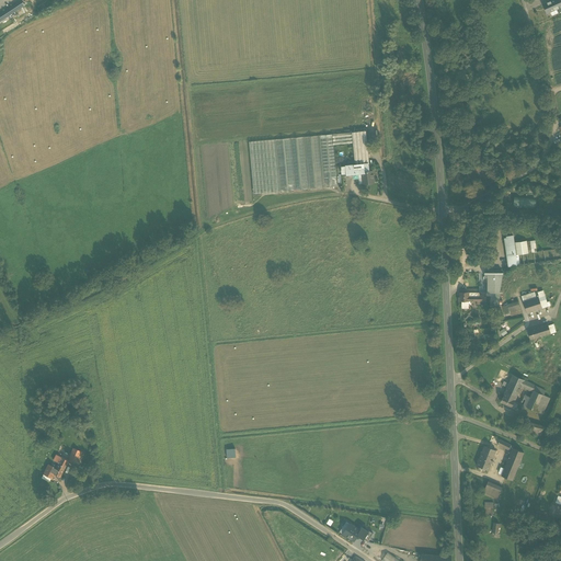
[(21,0),(0,13),(0,21),(24,6),(21,0)]
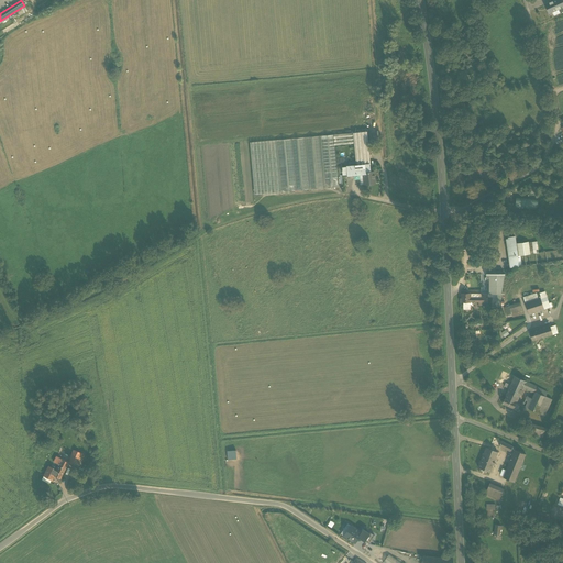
[(562,2),(562,0),(554,0),(544,4),(549,13),(553,12),(562,7),(562,2)]
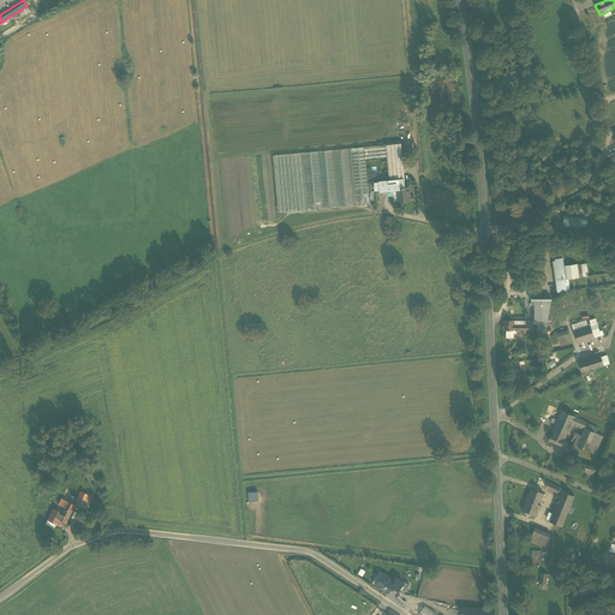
[(614,7),(604,13),(605,17),(614,13),(614,7)]
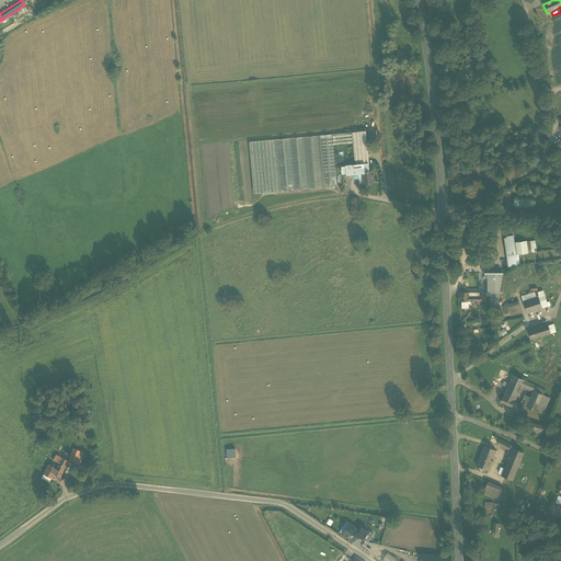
[(355,165),(368,164),(369,163),(366,132),(352,133),(353,144),(354,160),(355,165)]
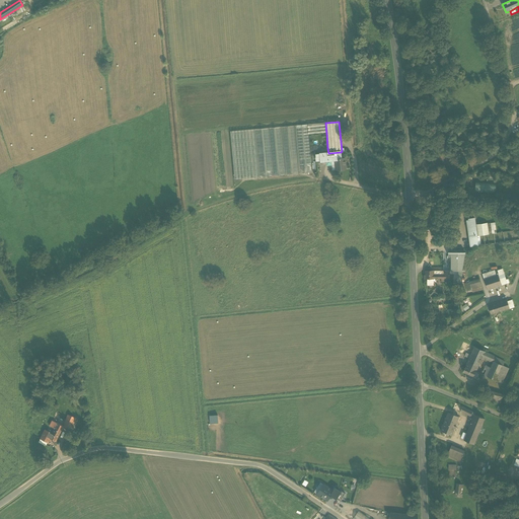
[(326,133),(325,123),(307,125),(308,134),(326,133)]
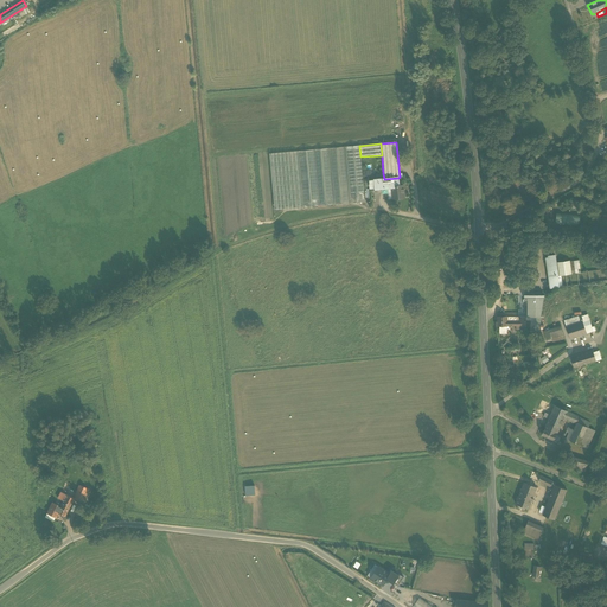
[(360,157),(359,146),(346,147),(352,203),(365,202),(360,157)]
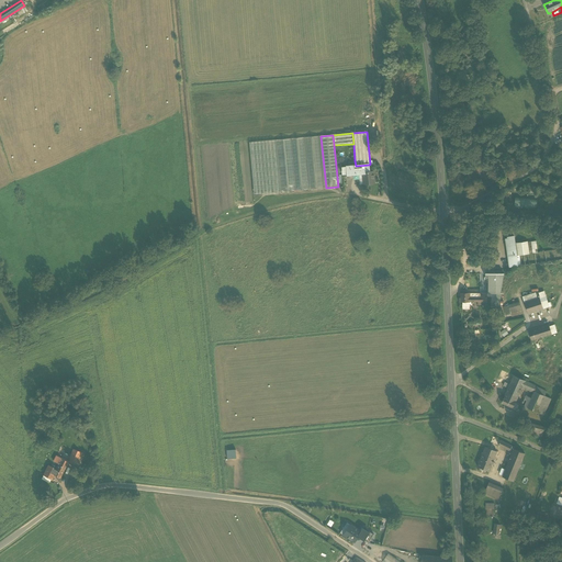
[(318,136),(306,137),(311,189),(324,188),(318,136)]
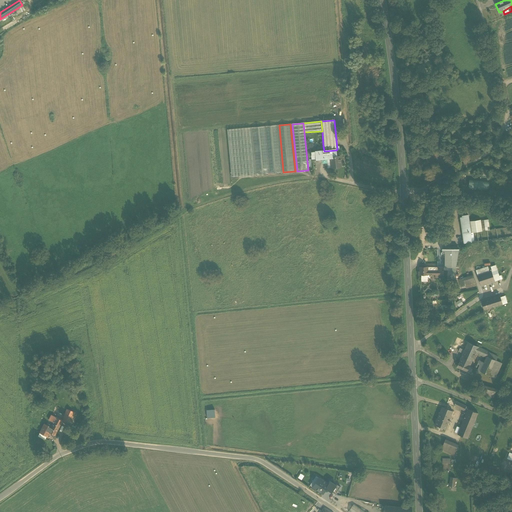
[(281,173),(277,125),(265,126),(270,174),(281,173)]
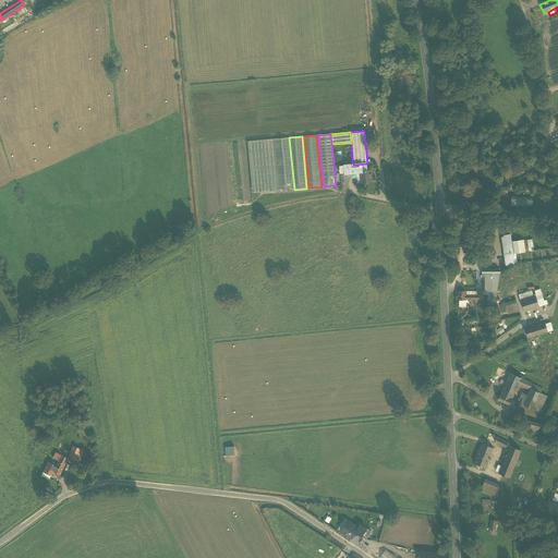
[(279,191),(294,190),(289,137),(275,138),(279,191)]
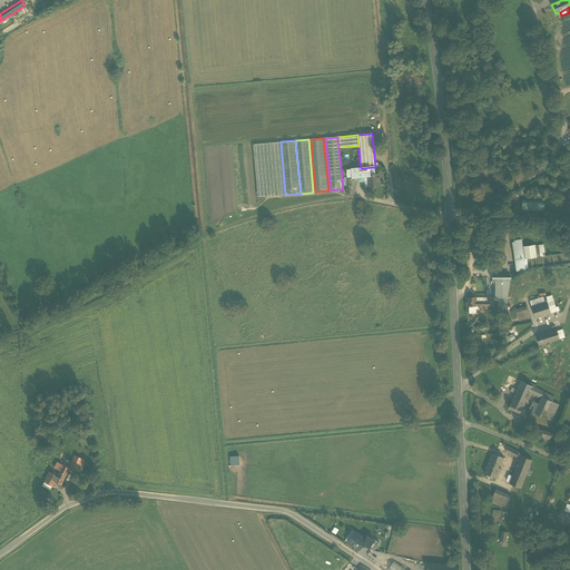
[(285,195),(281,141),(253,145),(258,197),(285,195)]
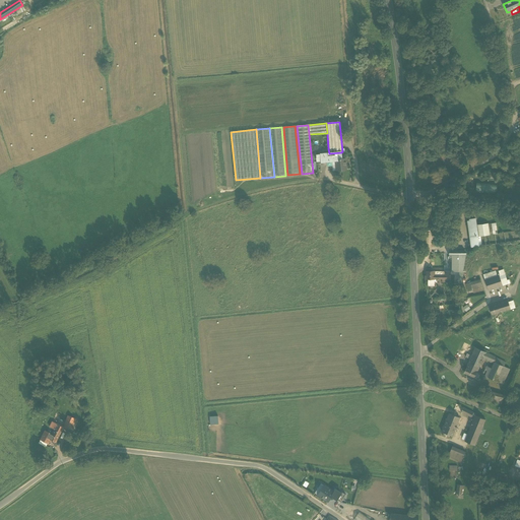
[(329,153),(328,153),(329,160),(332,160),(335,159),(342,158),(341,152),(329,153)]
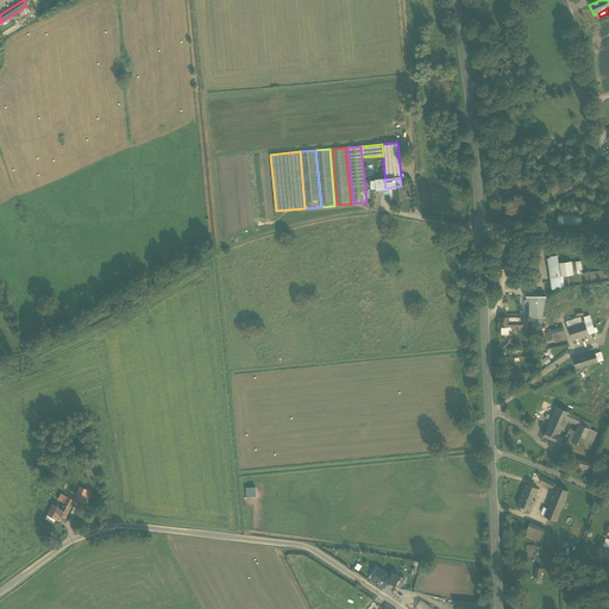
[(401,186),(393,187),(394,194),(394,200),(406,199),(405,186),(401,186)]
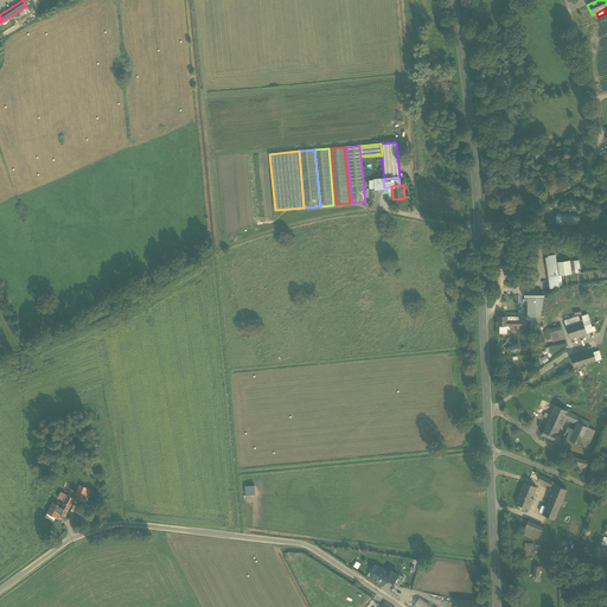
[(579,225),(580,216),(557,215),(556,223),(579,225)]
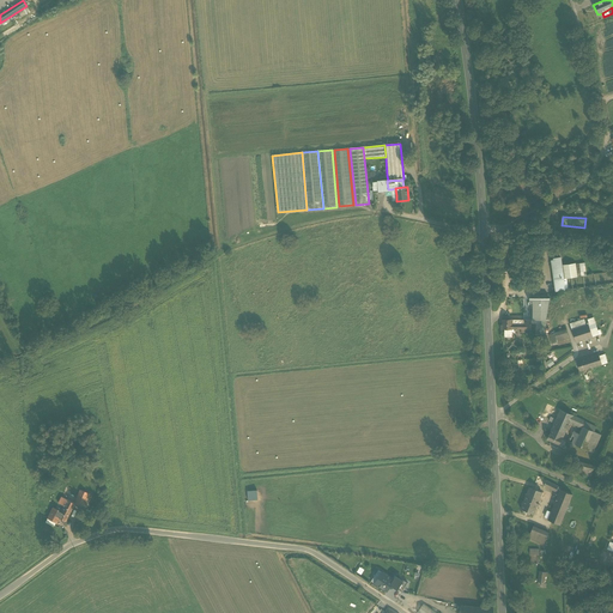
[(586,275),(584,262),(575,265),(577,277),(586,275)]
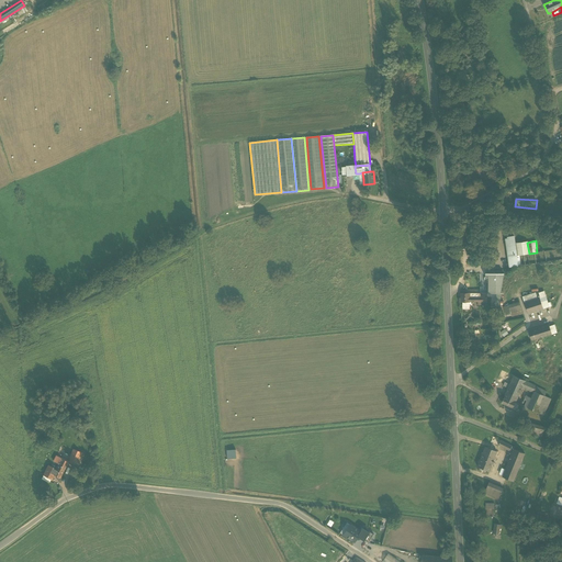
[(527,242),(515,244),(506,245),(509,267),(509,268),(520,266),(519,255),(529,254),(527,243),(527,242)]
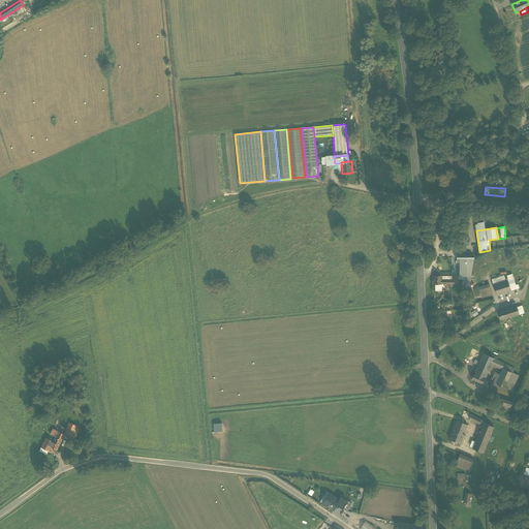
[(474,257),(457,257),(457,260),(460,260),(460,276),(467,276),(470,276),(474,257)]
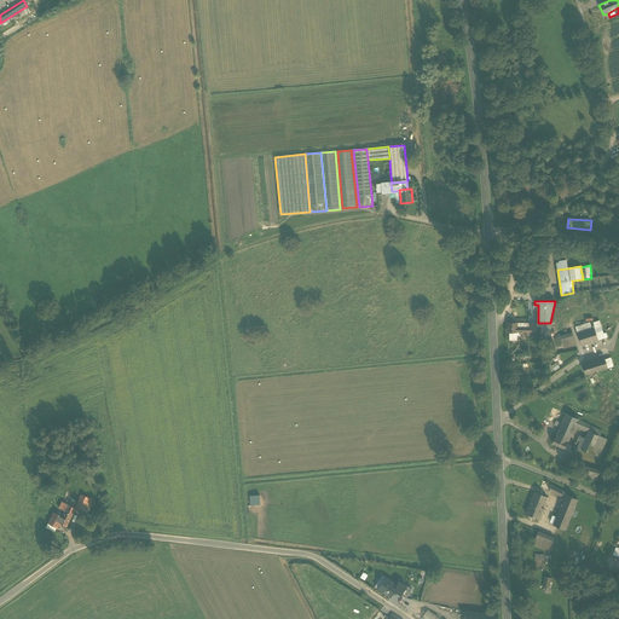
[(590,322),(576,327),(577,333),(591,329),(590,322)]
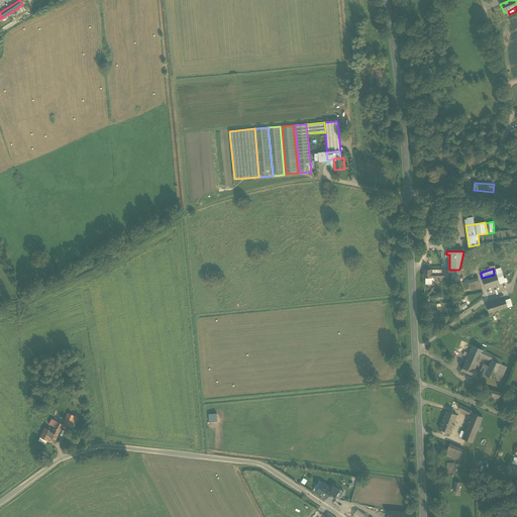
[(432,270),(423,270),(423,275),(422,275),(422,278),(425,278),(425,281),(427,283),(430,283),(431,282),(431,278),(432,278),(439,278),(439,274),(432,274),(432,270)]
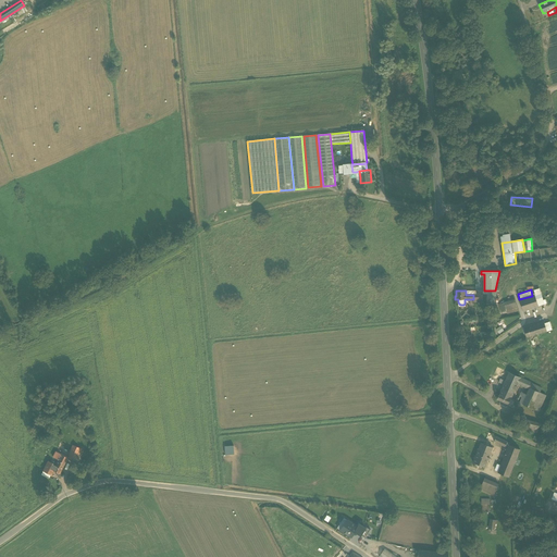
[(535,295),(534,295),(539,306),(544,305),(540,293),(535,295)]
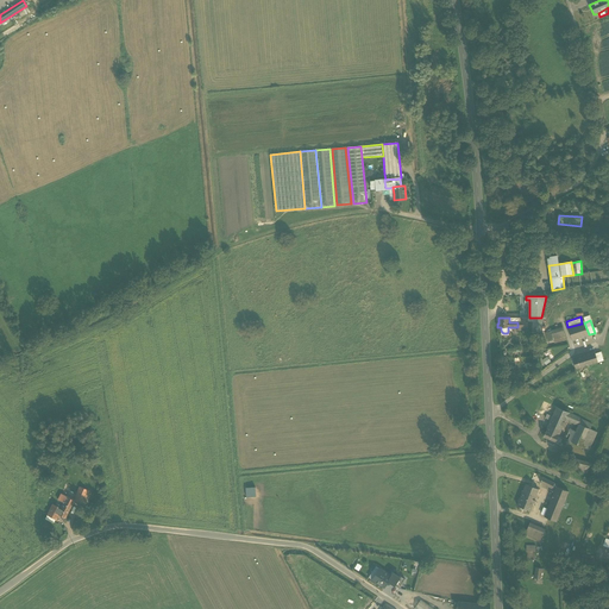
[(582,324),(567,327),(572,340),(589,334),(584,322),(582,324)]
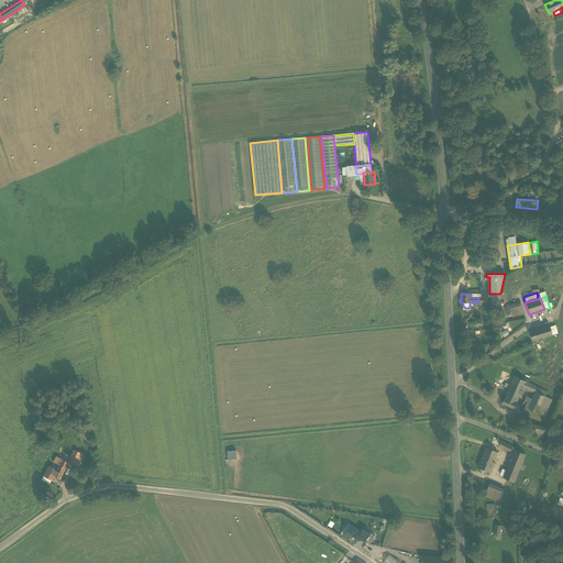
[(520,302),(508,305),(510,312),(510,315),(512,313),(522,311),(520,302)]
